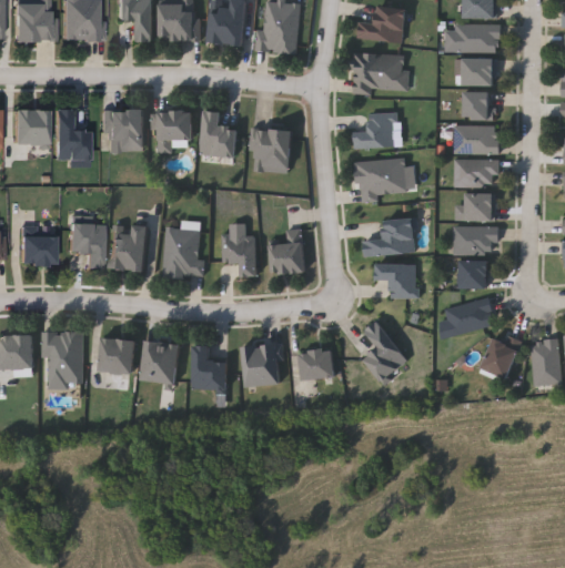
[(61,0),(96,0),(96,40),(61,40),(61,0)]
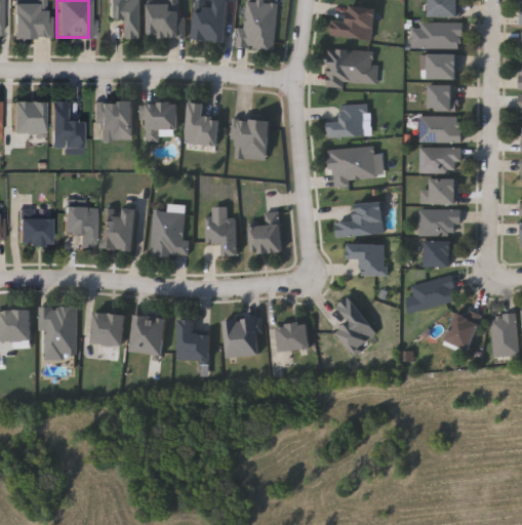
[(107,0),(138,0),(138,39),(124,39),(124,18),(107,18),(107,0)]
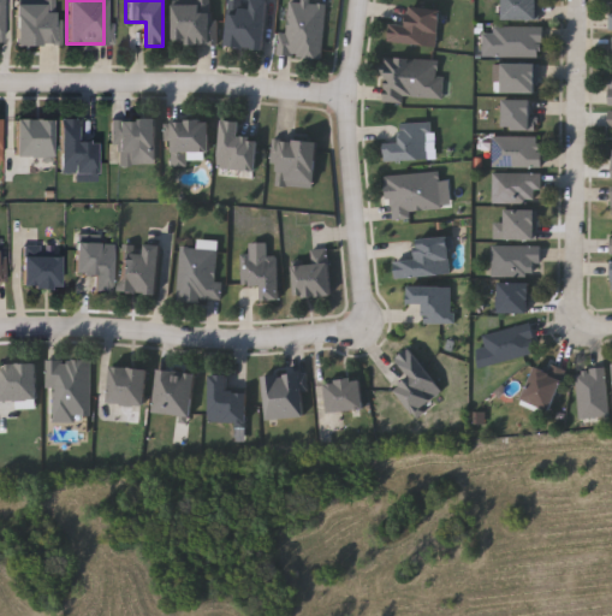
[(263,0),(260,49),(224,47),(225,0),(263,0)]
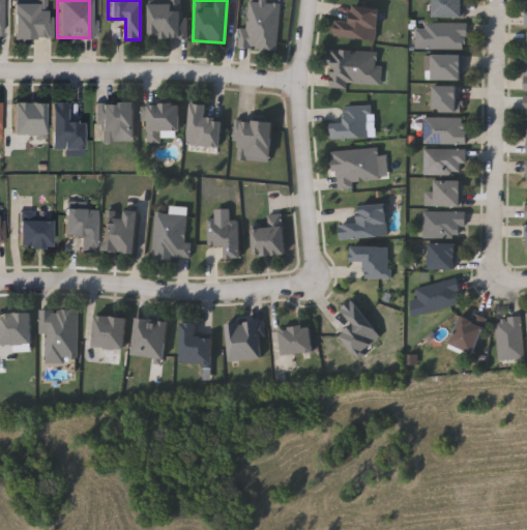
[(236,46),(238,27),(243,28),(245,0),(254,0),(279,3),(273,51),(236,46)]
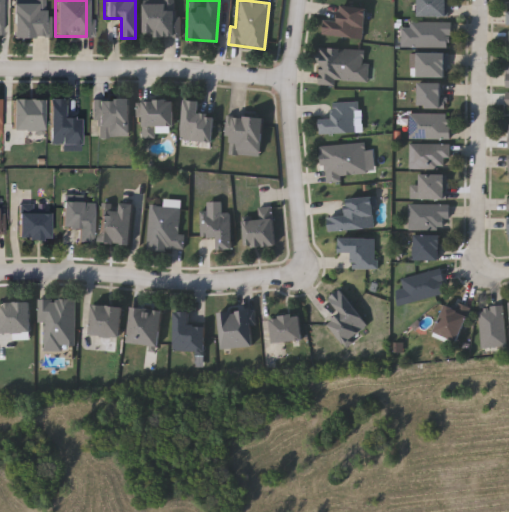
[(448,0),(418,0),(418,19),(448,19),(448,0)]
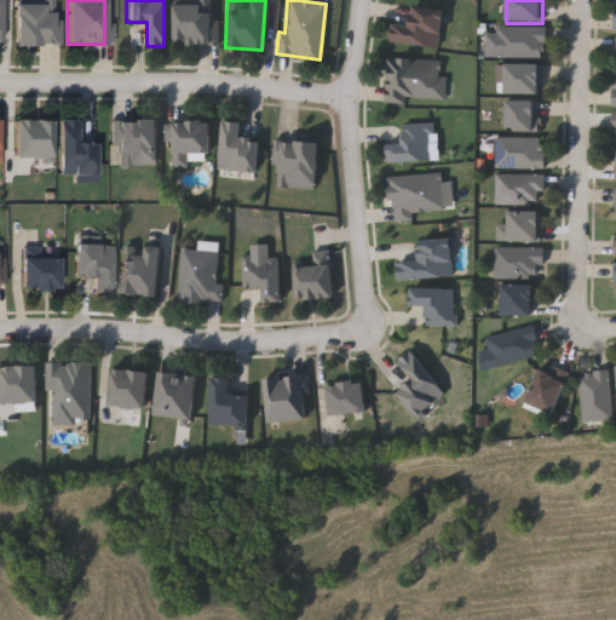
[(13,46),(13,1),(57,1),(57,46),(13,46)]
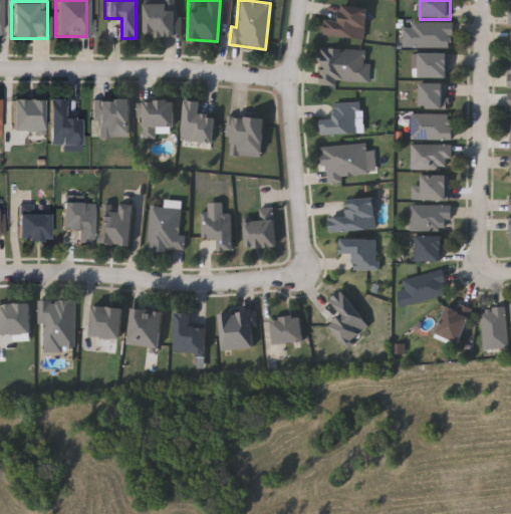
[(322,34),(325,19),(336,21),(340,1),(367,6),(360,41),(322,34)]
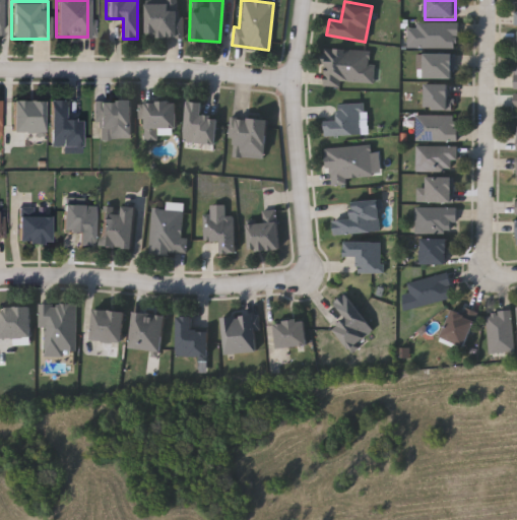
[(144,37),(144,3),(179,3),(179,37),(144,37)]
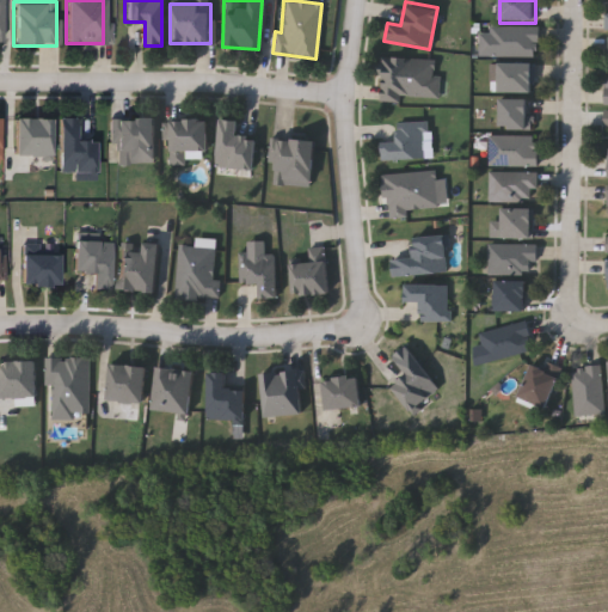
[(538,57),(538,30),(492,30),(492,57),(538,57)]
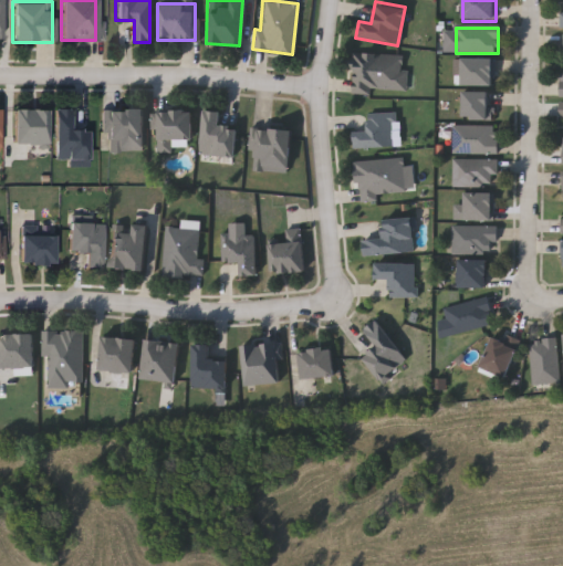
[(351,53),(405,55),(404,93),(350,91),(351,53)]
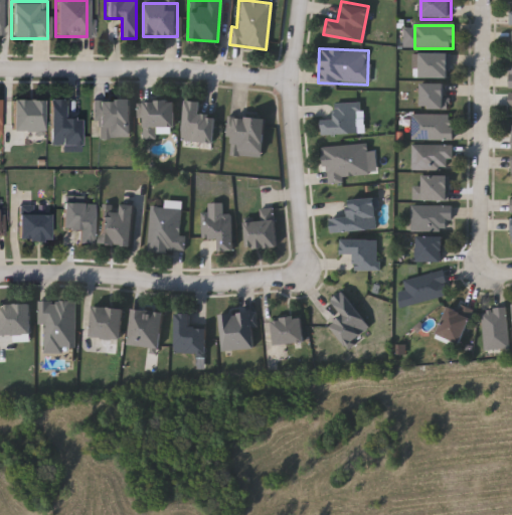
[(420,79),(451,79),(451,55),(420,55),(420,79)]
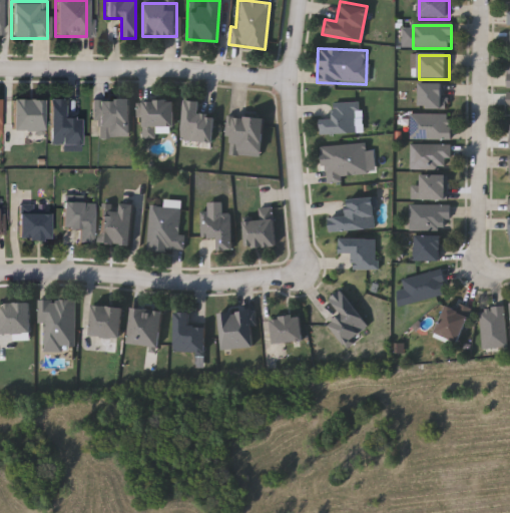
[(445,86),(420,86),(420,110),(445,110),(445,86)]
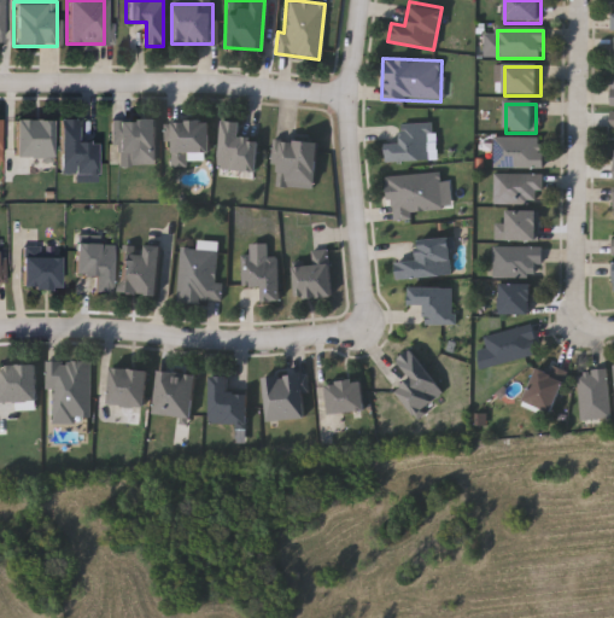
[(57,174),(57,118),(75,118),(75,141),(93,141),(93,174),(57,174)]
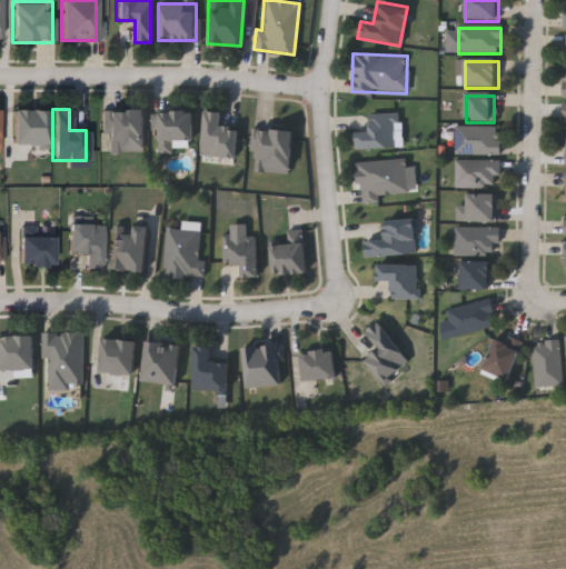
[(46,143),(11,143),(11,110),(46,110),(46,143)]
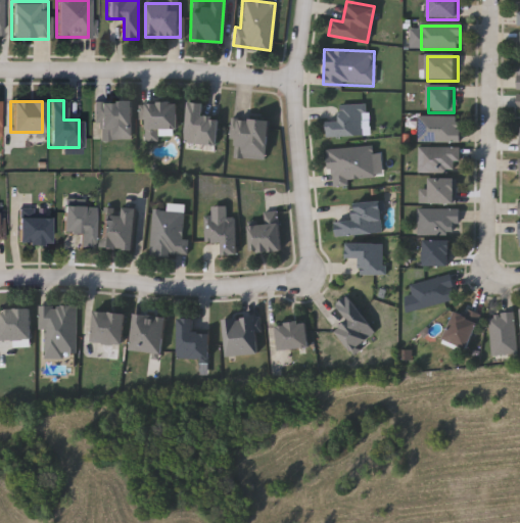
[(130,139),(94,139),(94,101),(130,101),(130,139)]
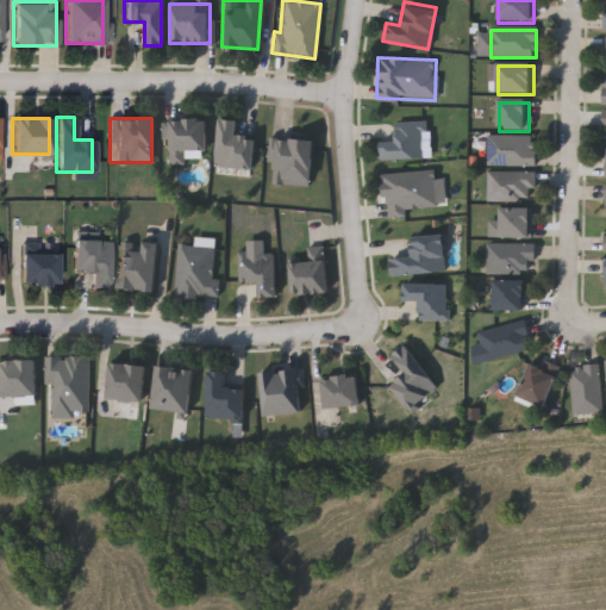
[(164,157),(164,119),(204,119),(204,157),(164,157)]
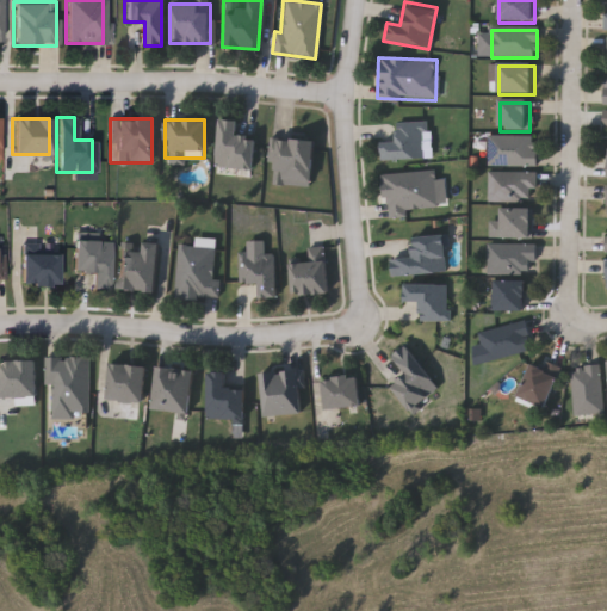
[(235,121),(235,135),(253,136),(252,168),(214,167),(217,119),(235,121)]
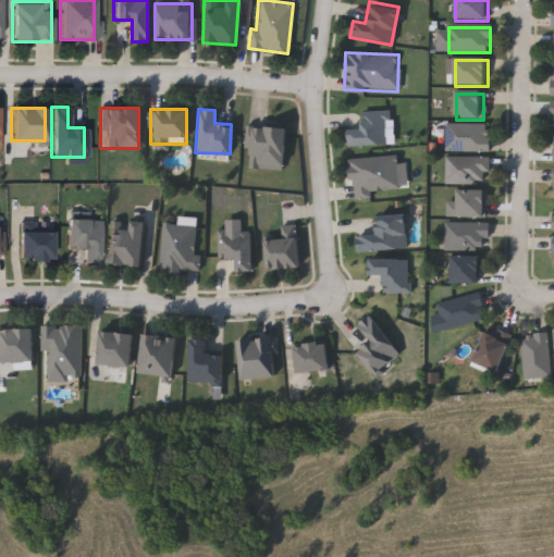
[(358,111),(390,110),(390,145),(346,146),(346,128),(358,128),(358,111)]
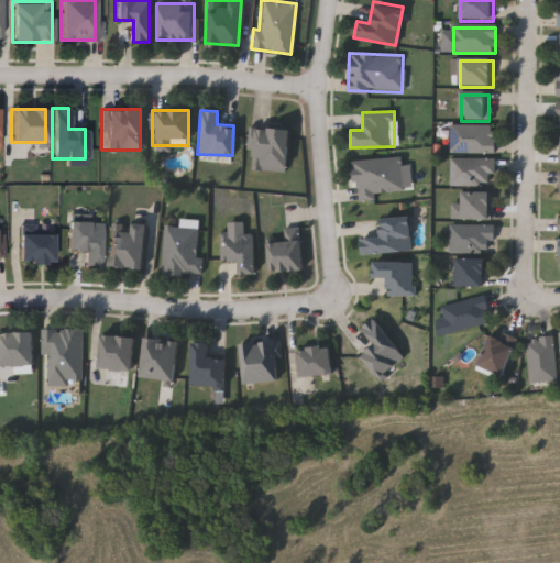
[(285,172),(248,169),(250,127),(287,129),(285,172)]
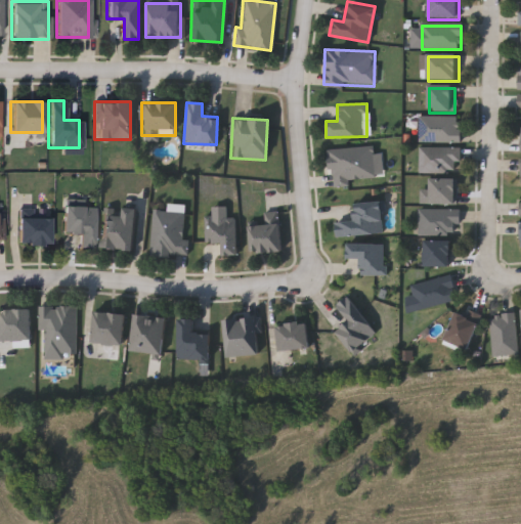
[(461,118),(420,118),(420,144),(461,144),(461,118)]
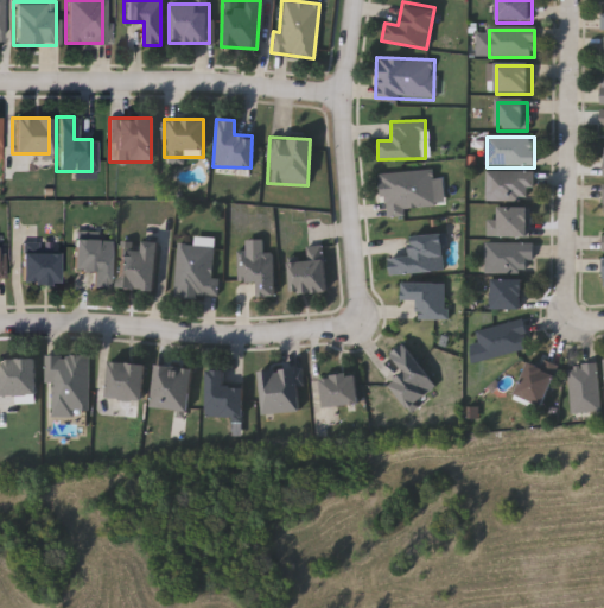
[(380,214),(379,171),(430,170),(431,213),(380,214)]
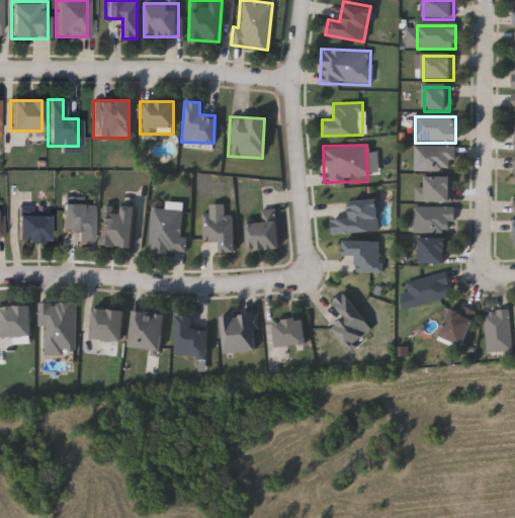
[(455,172),(455,148),(415,148),(415,172),(455,172)]
